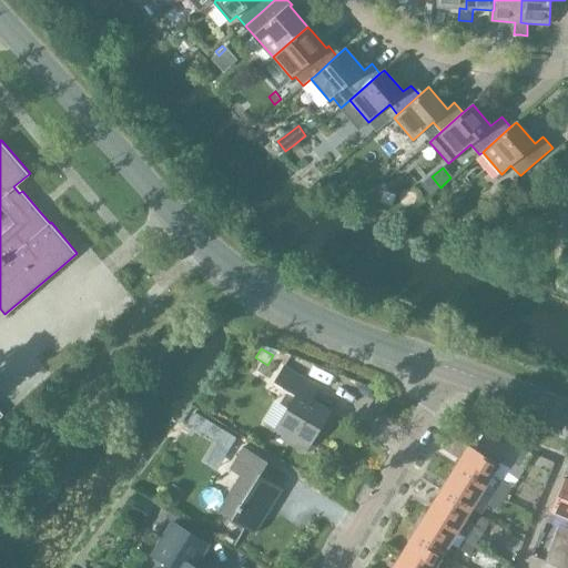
[(317,388),(312,384),(284,367),(275,383),(296,395),(273,434),(304,454),(331,412),(311,399),(317,388)]
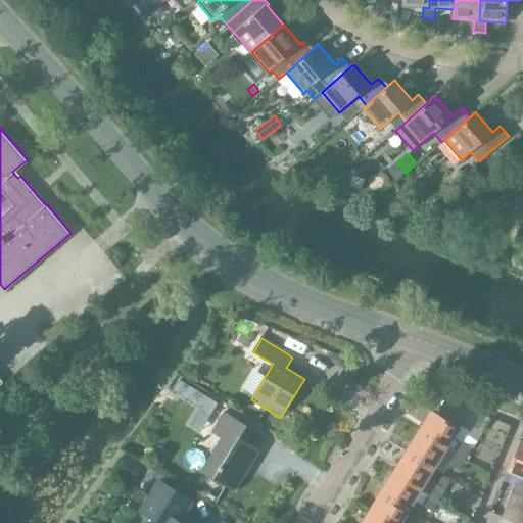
[(205,403),(198,415),(212,423),(219,412),(205,403)]
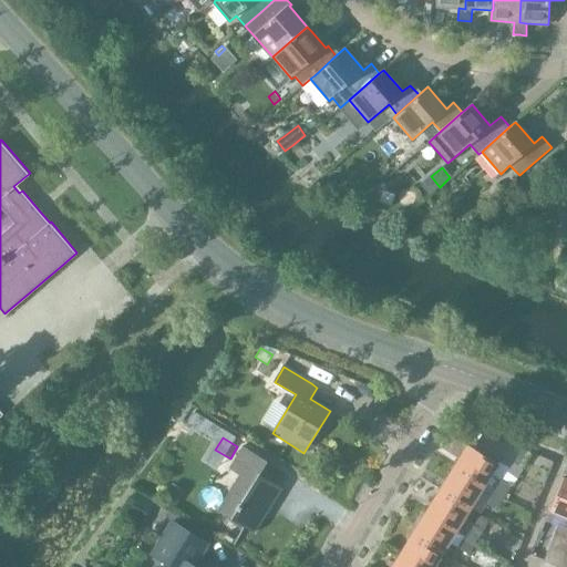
[(468,444),(454,467),(483,485),(484,485),(493,491),(503,497),(511,485),(491,473),(497,463),(468,444)]
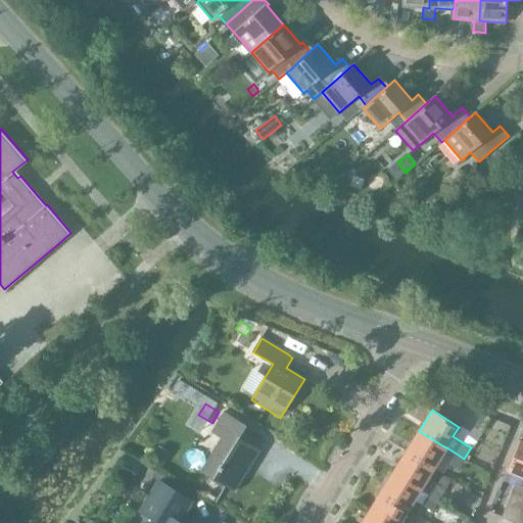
[(201,471),(235,491),(260,450),(239,437),(247,425),(225,412),(211,432),(222,438),(201,471)]
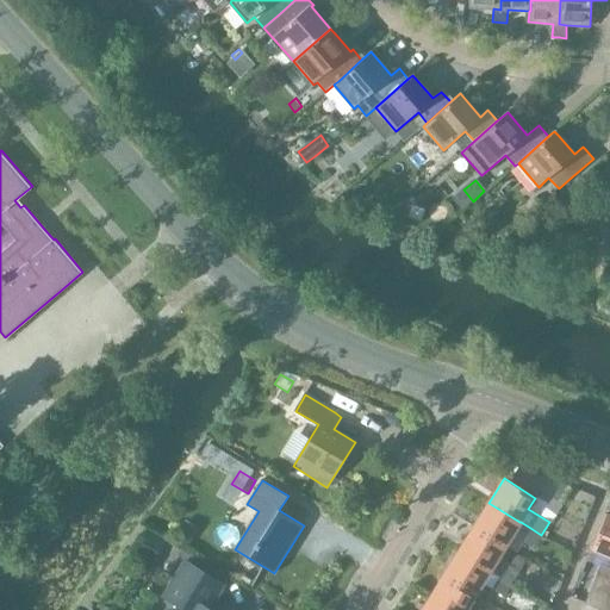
[(489,503),(473,527),(505,547),(520,522),(489,503)]
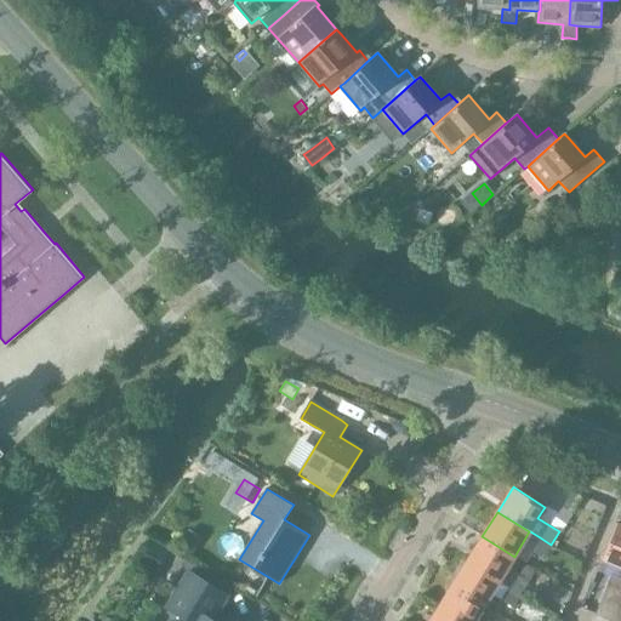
[(620,565),(620,524),(617,523),(603,559),(620,565)]
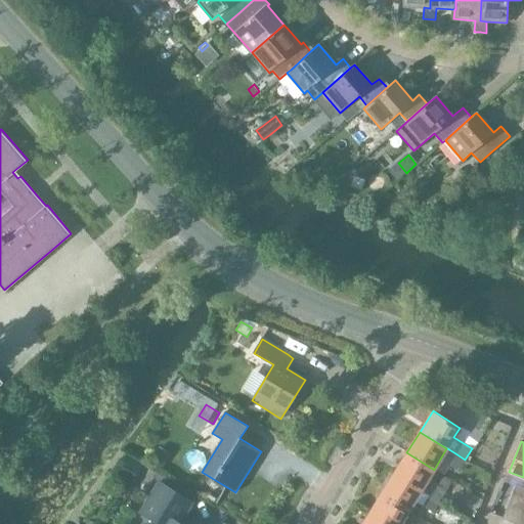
[(151,459),(162,466),(168,456),(158,449),(151,459)]
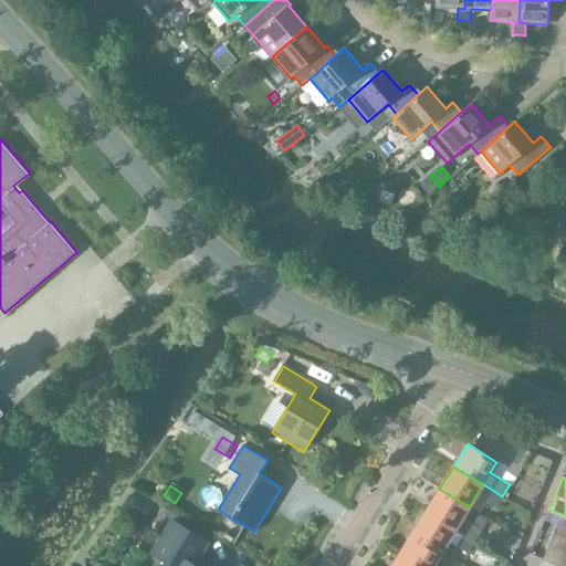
[(439,489),(426,512),(454,530),(456,528),(463,534),(474,541),(482,530),(462,517),(469,507),(439,489)]
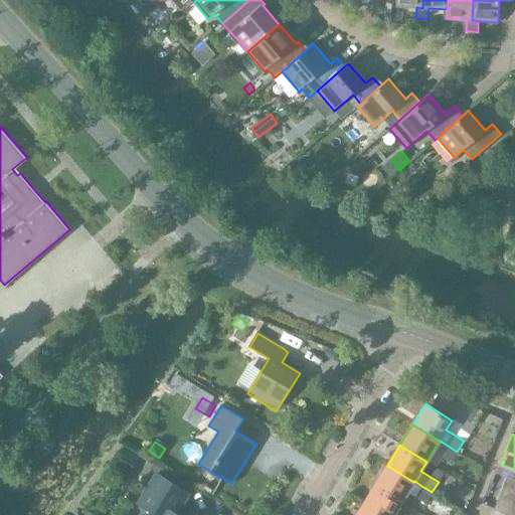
[(451,462),(457,452),(448,446),(441,456),(451,462)]
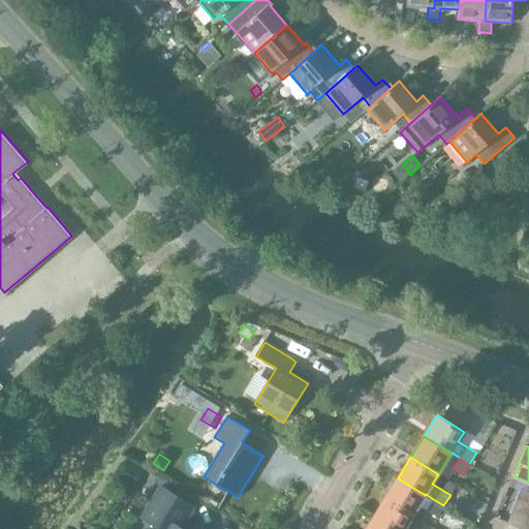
[(130,462),(124,471),(138,479),(145,471),(130,462)]
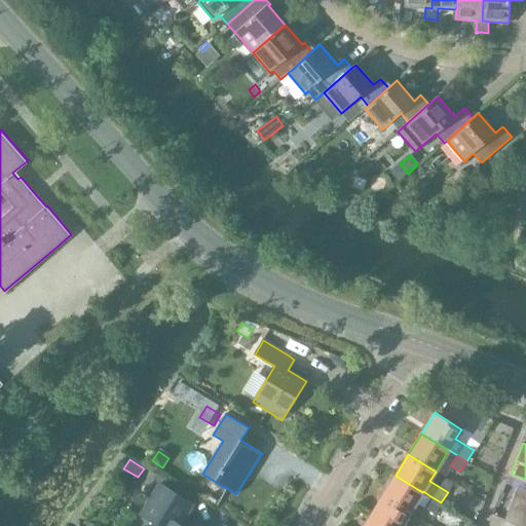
[(396,476),(383,496),(410,513),(422,492),(396,476)]
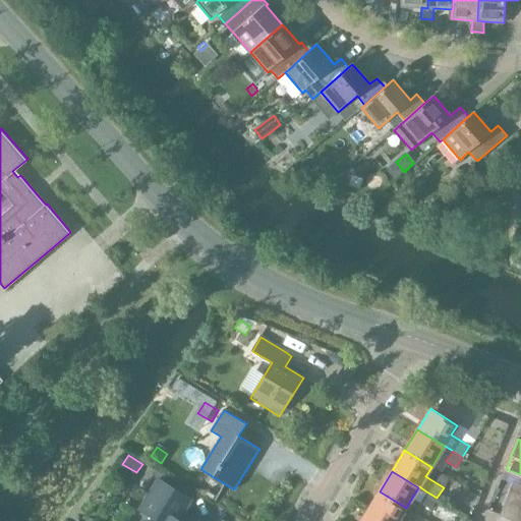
[(140,510),(157,520),(179,520),(165,512),(177,491),(159,480),(140,510)]
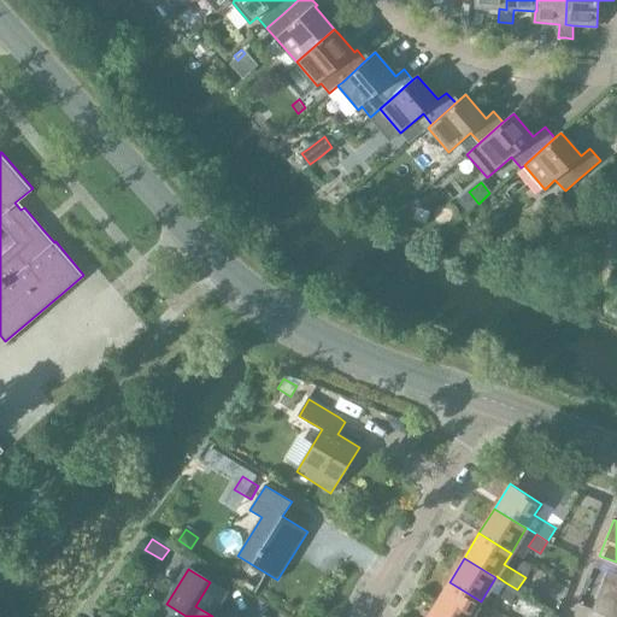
[(593,611),(606,616),(616,588),(616,576),(609,573),(593,611)]
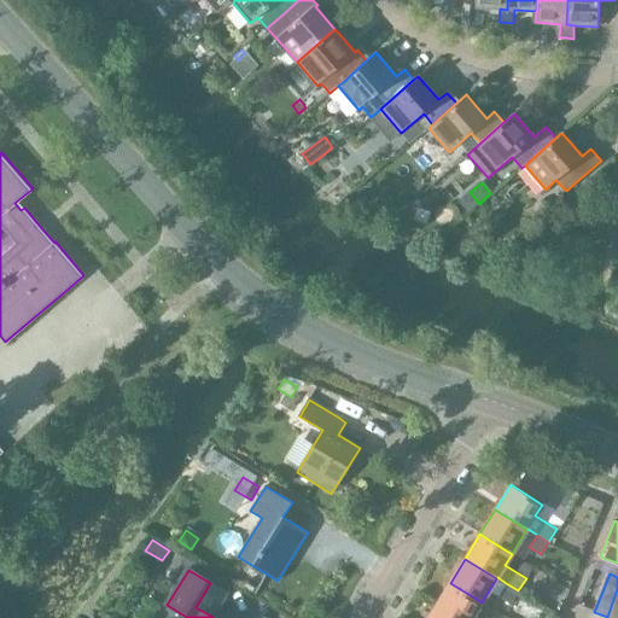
[(450,583),(435,607),(453,617),(482,617),(474,613),(482,602),(450,583)]
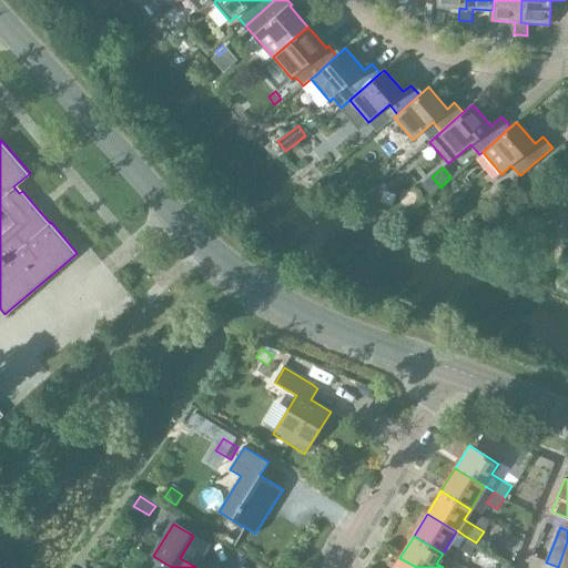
[(476,543),(465,536),(458,548),(469,555),(476,543)]
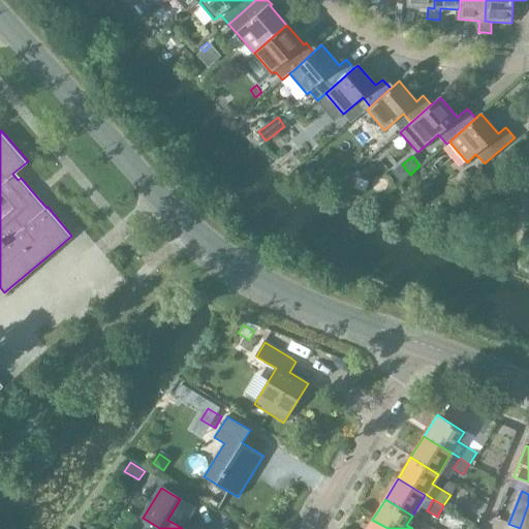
[(521,528),(528,528),(528,504),(520,528),(521,528)]
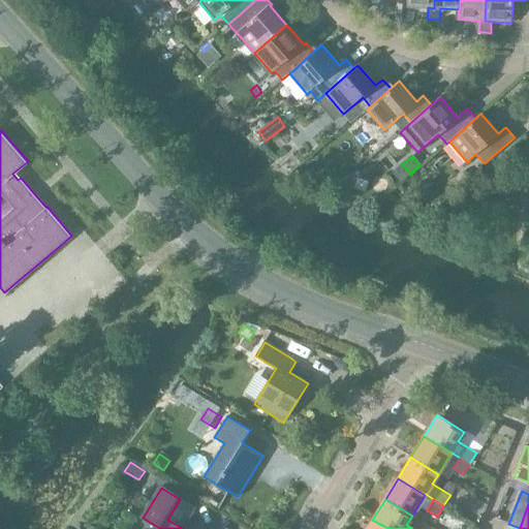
[(387,528),(372,520),(366,528),(387,528)]
